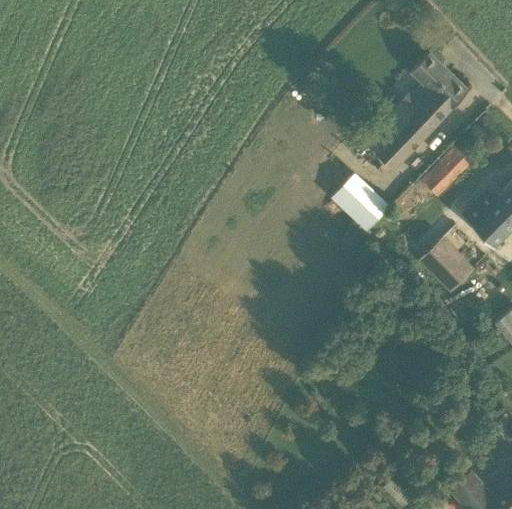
[(469,91),(430,54),(429,53),(410,73),(421,85),(416,91),(413,88),(364,141),(393,170),(469,91)]
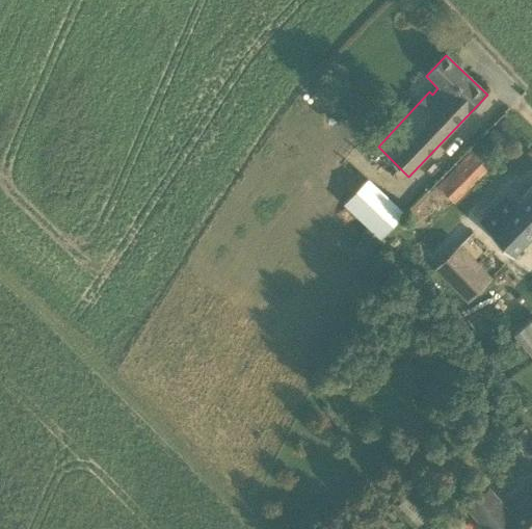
[(454,206),(490,169),(473,153),(436,188),(439,190),(402,226),(417,240),(453,205),(454,206)]
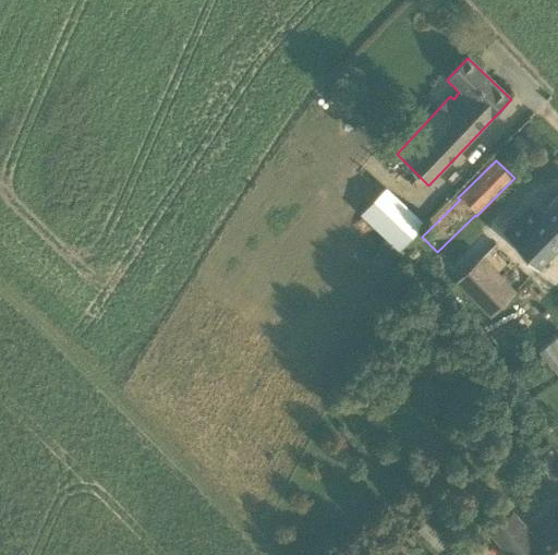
[(390,273),(399,253),(426,225),(387,188),(361,216),(385,240),(373,264),(390,273)]
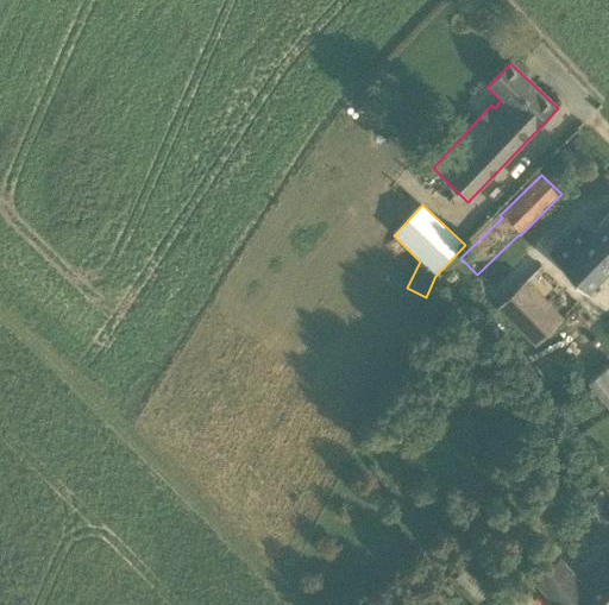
[(588,298),(608,275),(608,224),(562,273),(588,298)]
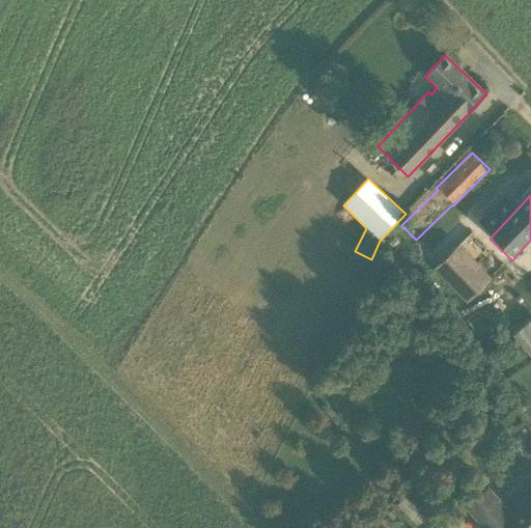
[(458,246),(434,271),(467,304),(492,278),(458,246)]
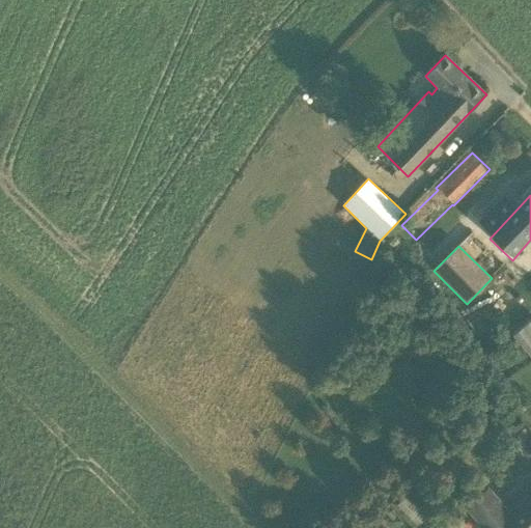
[(530,315),(510,334),(530,358),(530,315)]
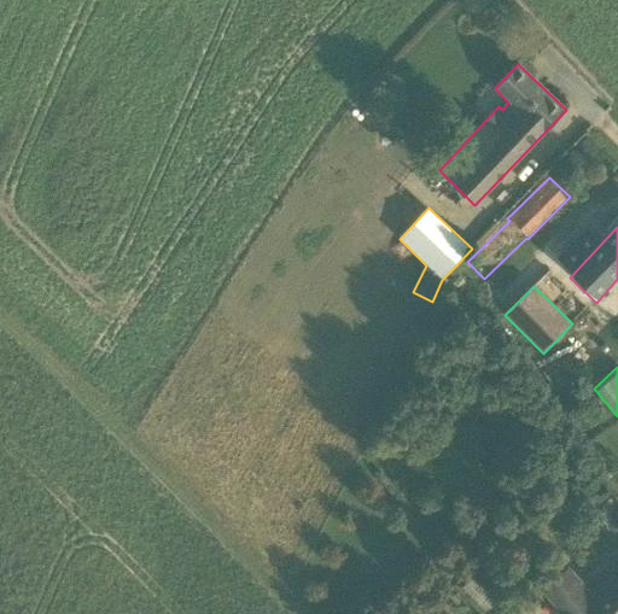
[(617,613),(617,576),(593,598),(569,569),(544,590),(564,613),(617,613)]
